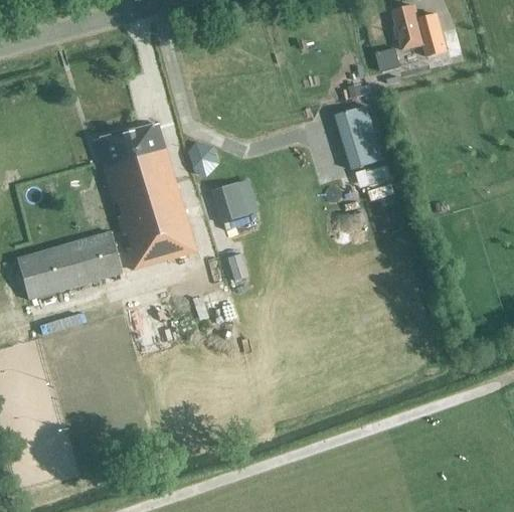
[(403,48),(441,39),(437,22),(420,26),(414,5),(393,10),(397,25),(394,26),(397,37),(400,36),(403,48)]
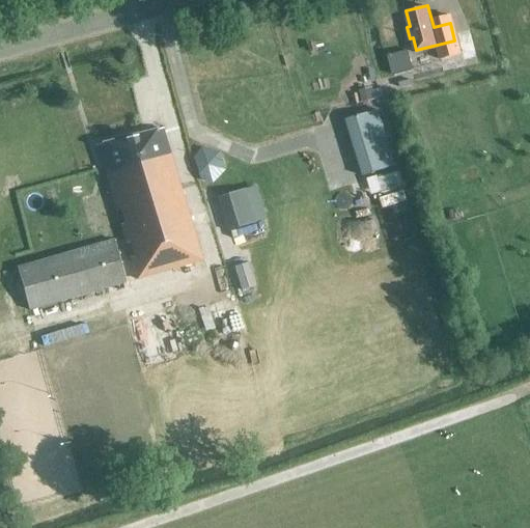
[(465,57),(476,54),(471,30),(458,33),(465,57)]
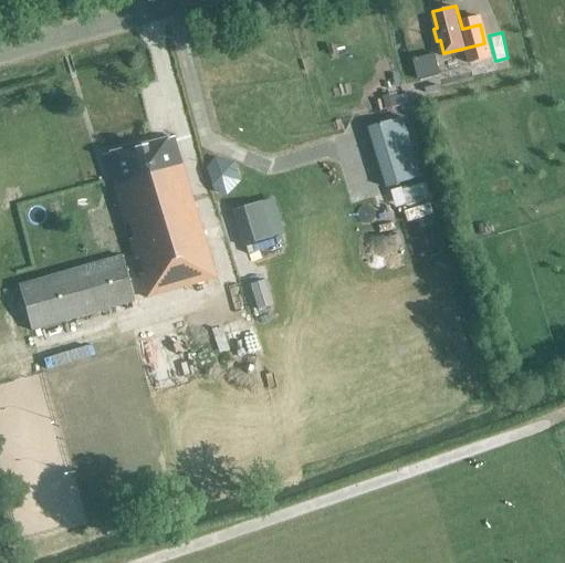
[(418,54),(424,76),(438,72),(432,51),(418,54)]
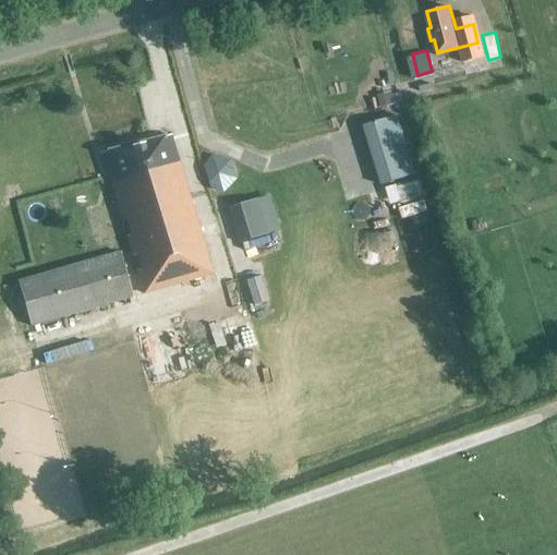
[(419,160),(403,97),(370,106),(385,169),(419,160)]
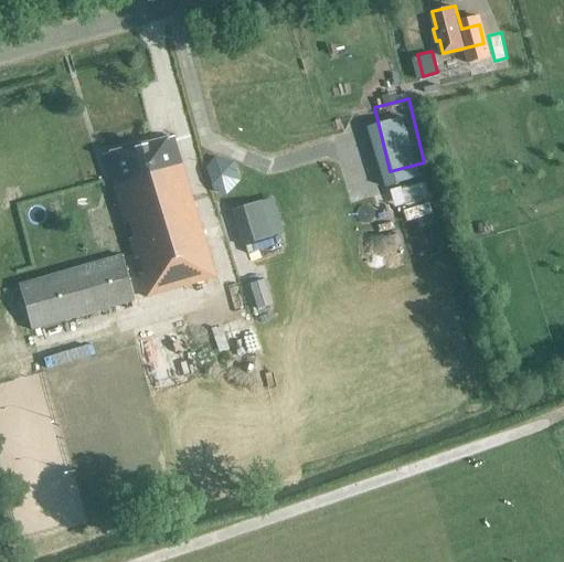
[(104,154),(146,295),(214,275),(173,134),(104,154)]
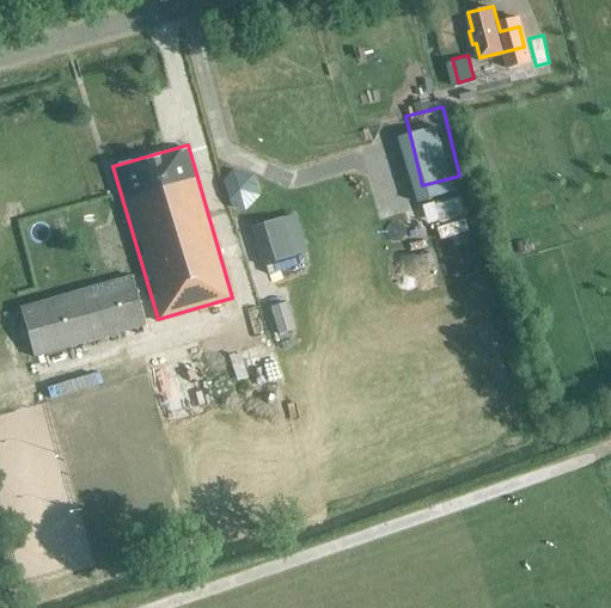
[(433,203),(438,219),(463,212),(458,196),(433,203)]
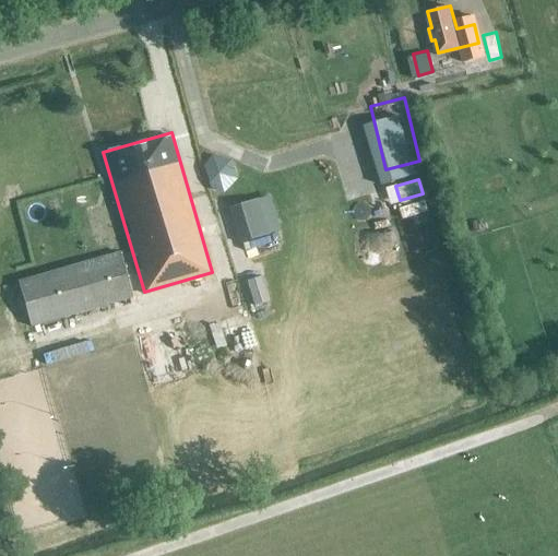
[(240,241),(268,233),(257,197),(229,205),(240,241)]
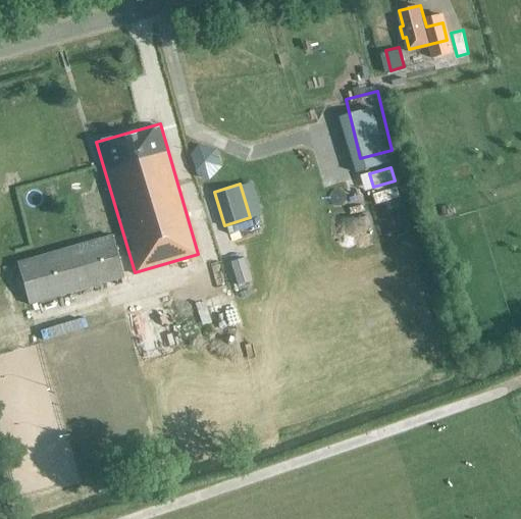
[(29,303),(123,275),(111,235),(16,261),(29,303)]
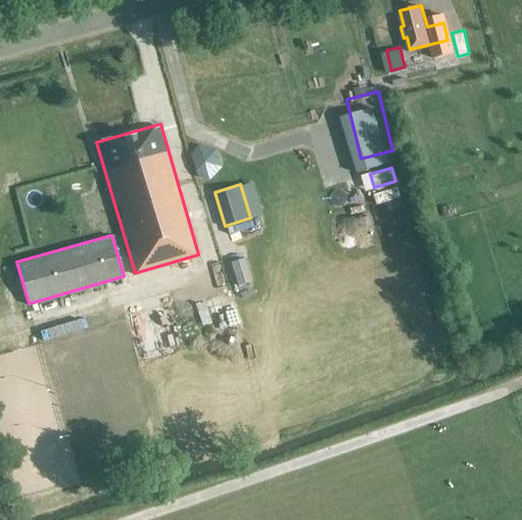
[(238,284),(250,280),(243,256),(231,261),(238,284)]
